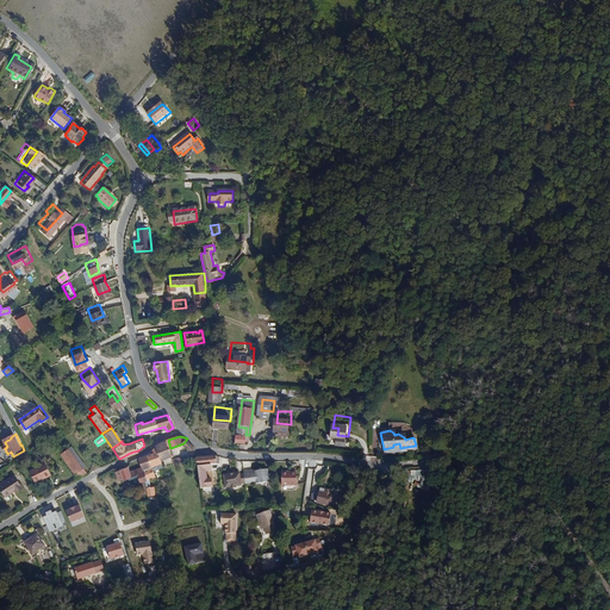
[(191,441),(187,439),(184,443),(188,446),(190,450),(197,449),(195,447),(193,443),(191,441)]
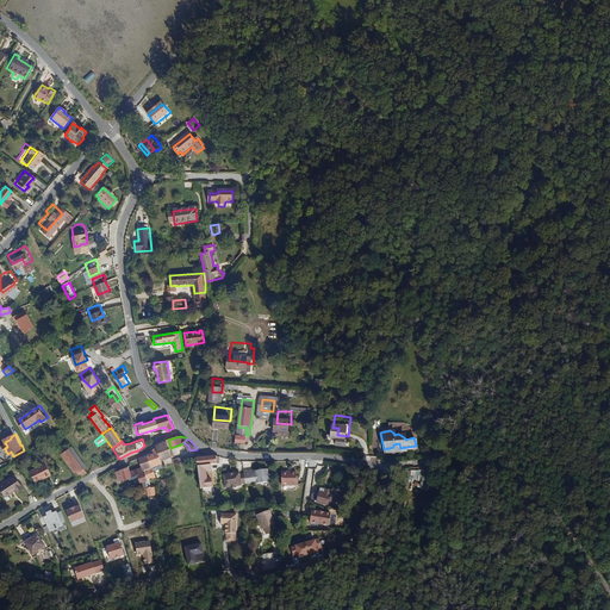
[(157,446),(157,447),(160,458),(172,455),(170,448),(168,440),(157,446)]
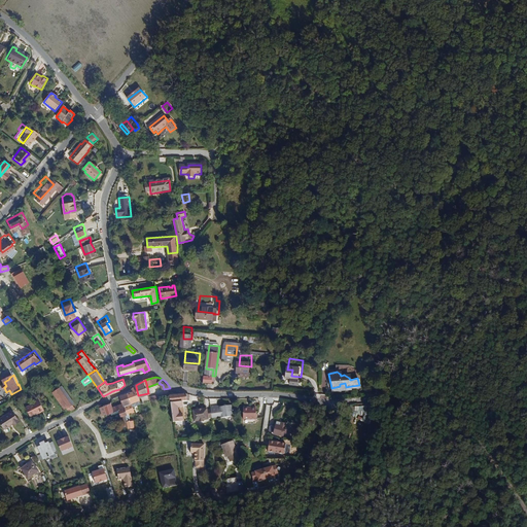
[(132,392),(129,393),(131,402),(139,400),(138,395),(136,386),(133,388),(135,391),(132,392)]
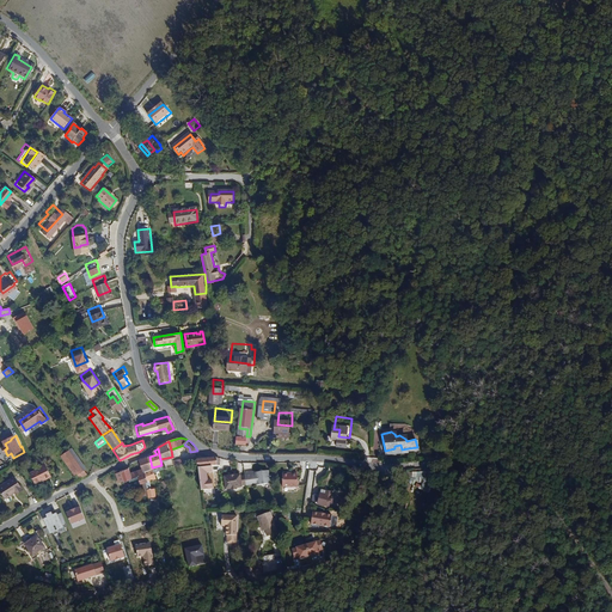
[(73,451),(65,457),(78,476),(86,470),(73,451)]
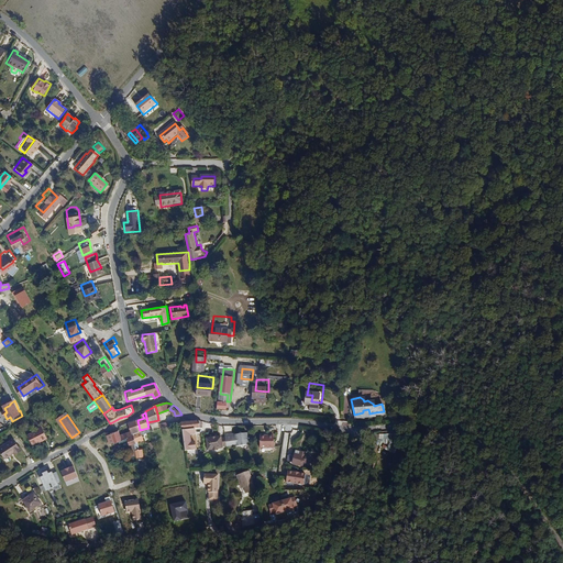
[(138,420),(129,423),(131,432),(132,433),(140,430),(138,420)]
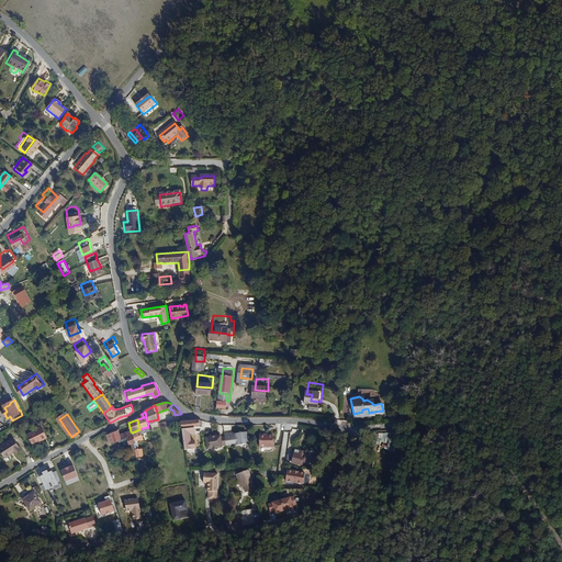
[(201,423),(182,425),(182,431),(195,430),(201,429),(202,428),(201,423)]
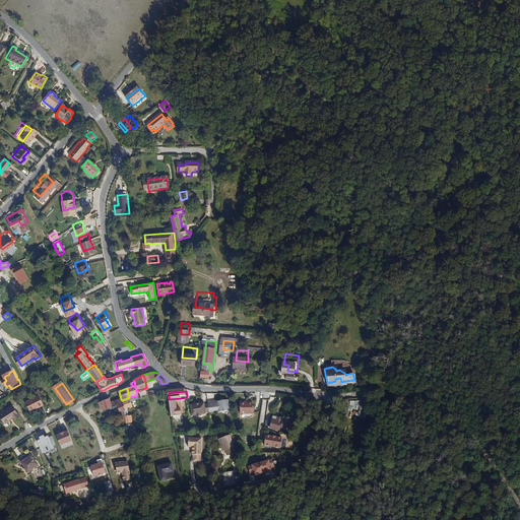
[(35,399),(25,404),(31,412),(40,408),(45,406),(39,395),(34,398),(35,399)]
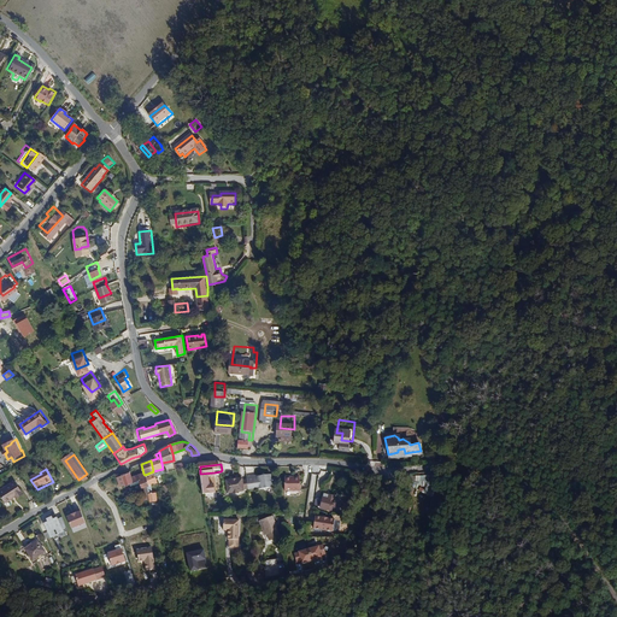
[(288,482),(303,482),(303,469),(297,469),(295,470),(288,470),(288,482)]
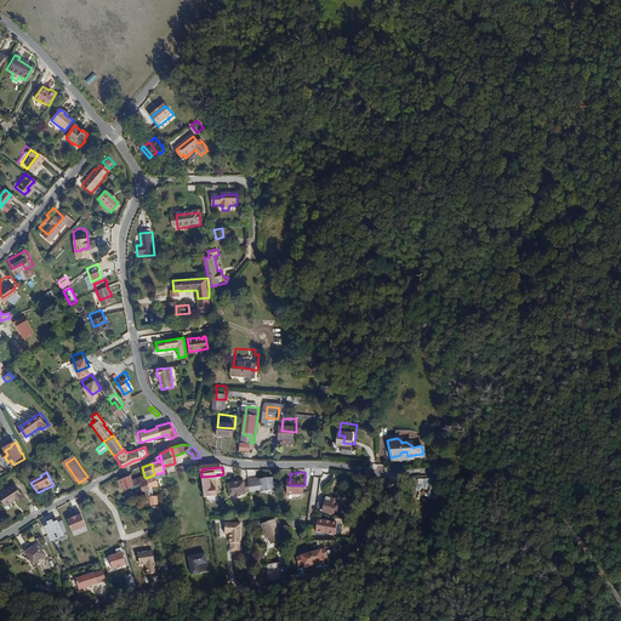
[(134,480),(132,474),(118,480),(121,490),(126,488),(126,490),(132,488),(132,490),(140,488),(141,491),(143,491),(149,489),(151,489),(146,478),(144,477),(134,480)]
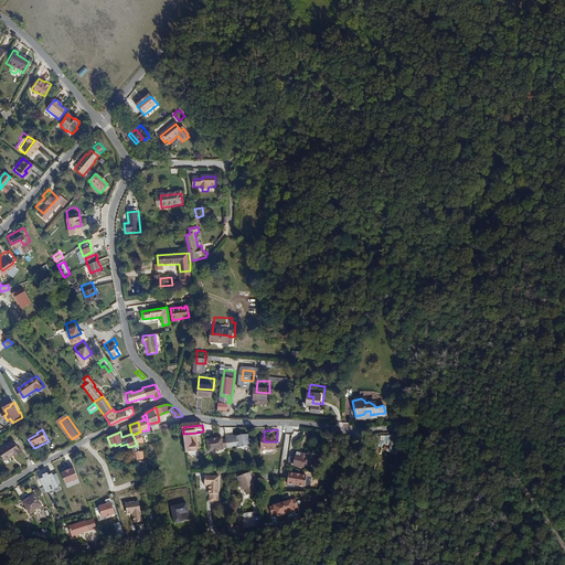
[(140,432),(132,435),(137,445),(139,444),(145,441),(140,432)]
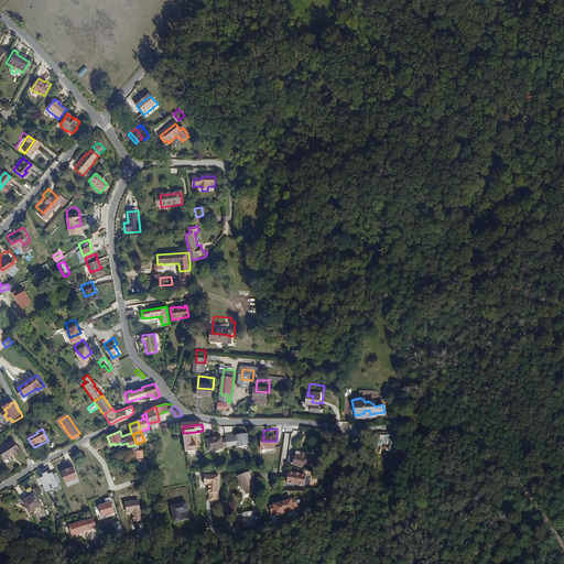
[(196,432),(183,433),(185,454),(196,453),(195,445),(192,445),(191,437),(196,437),(196,432)]
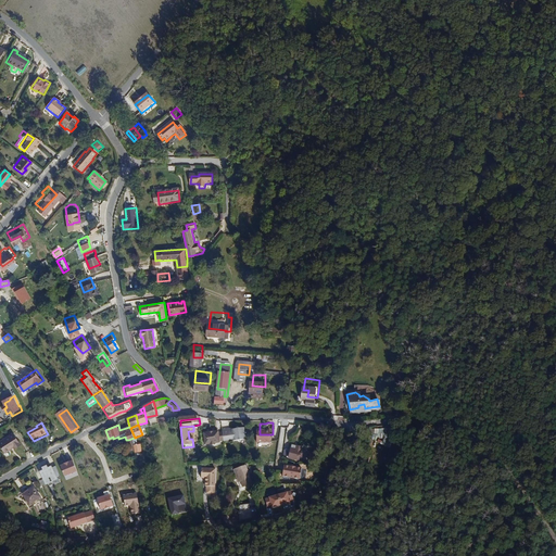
[(81,432),(78,427),(71,432),(74,438),(81,432)]
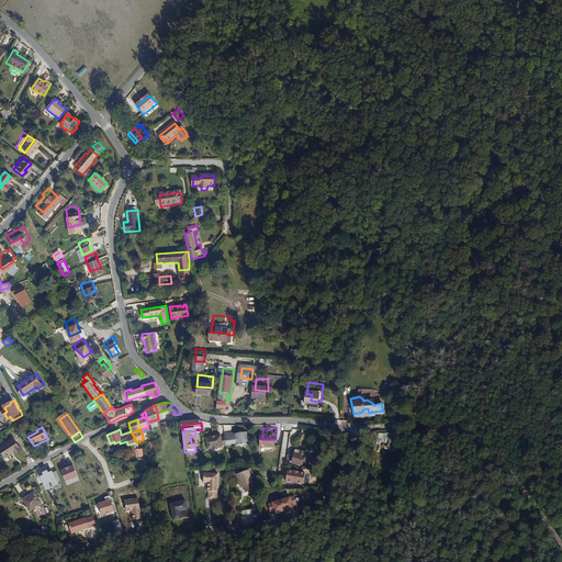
[(388,441),(388,450),(394,450),(395,441),(391,441),(391,434),(377,433),(377,440),(388,441)]
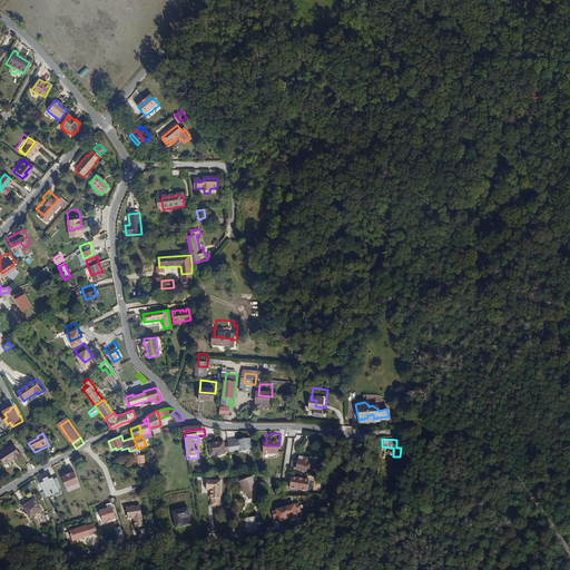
[(227,443),(228,451),(237,451),(238,453),(242,453),(244,455),(248,451),(252,451),(252,446),(249,444),(251,441),(246,441),(245,440),(243,440),(242,441),(237,442),(237,441),(227,441),(227,443)]
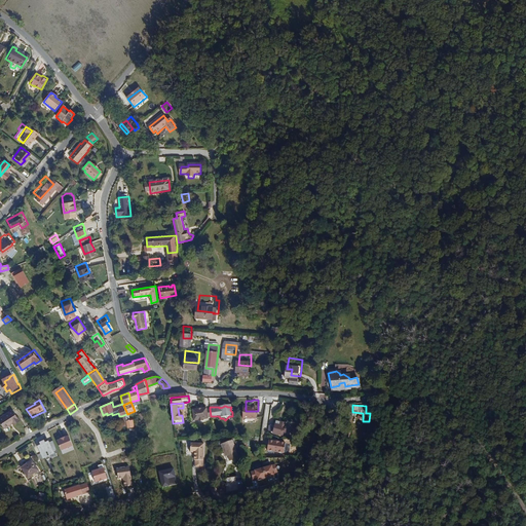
[(211,416),(210,409),(205,409),(205,407),(191,408),(192,419),(197,419),(197,420),(201,420),(201,418),(207,418),(207,417),(211,416)]
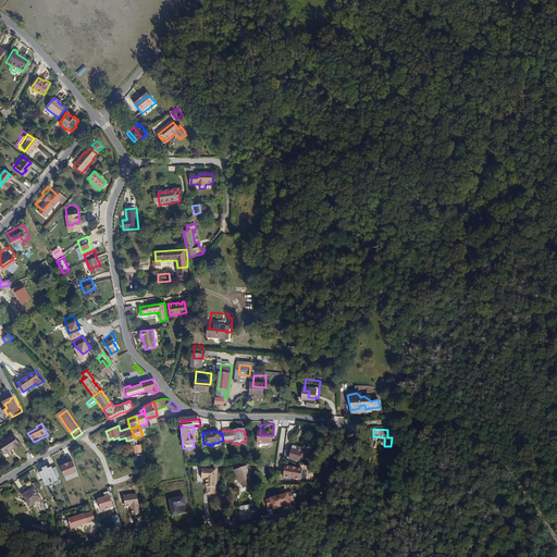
[(14,434),(0,443),(0,446),(4,455),(14,448),(15,450),(22,446),(14,434)]
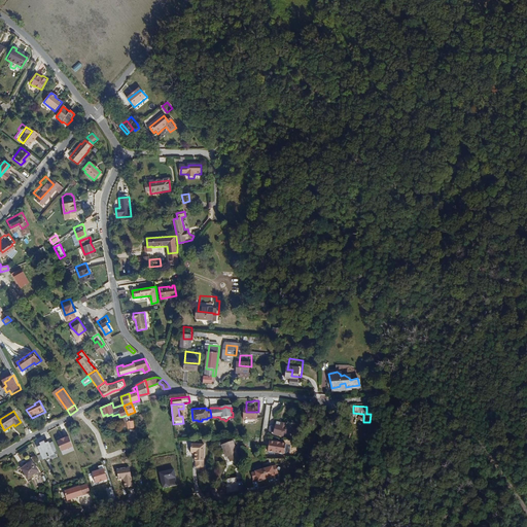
[(280,418),(276,430),(285,432),(286,429),(292,430),(294,425),(288,423),(289,421),(280,418)]
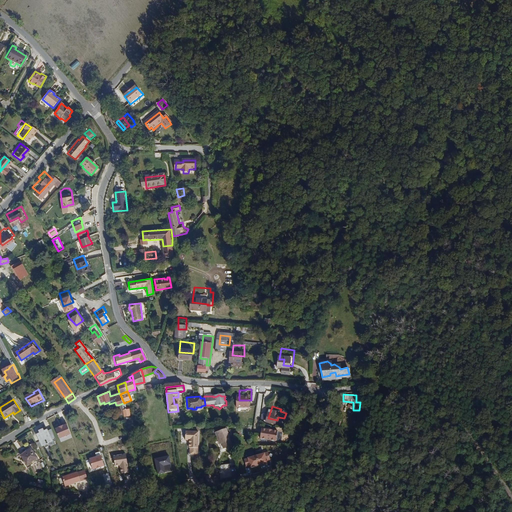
[(131,408),(128,408),(124,409),(125,414),(126,416),(132,414),(131,408)]
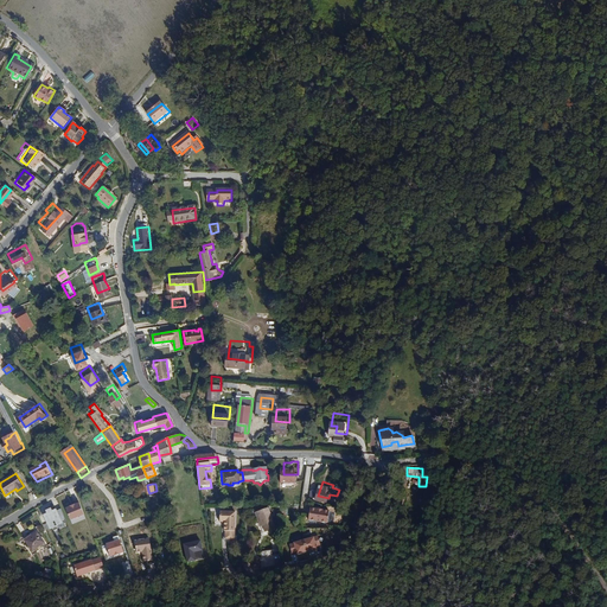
[(80,500),(65,506),(72,524),(87,518),(80,500)]
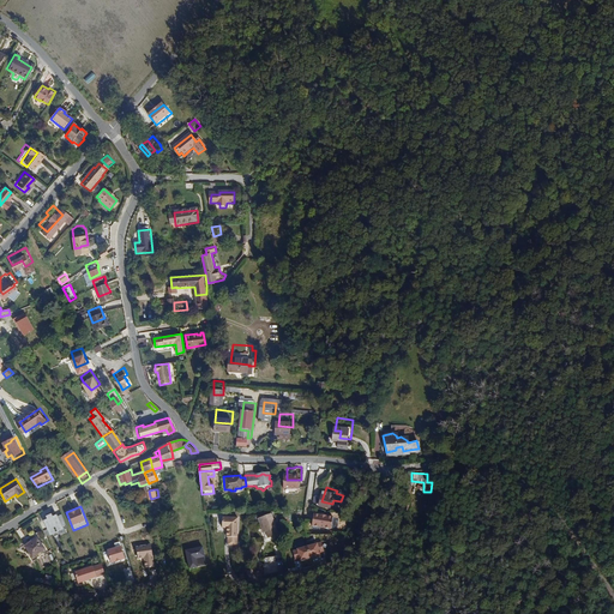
[(43,517),(50,534),(67,528),(61,512),(53,515),(53,513),(43,517)]
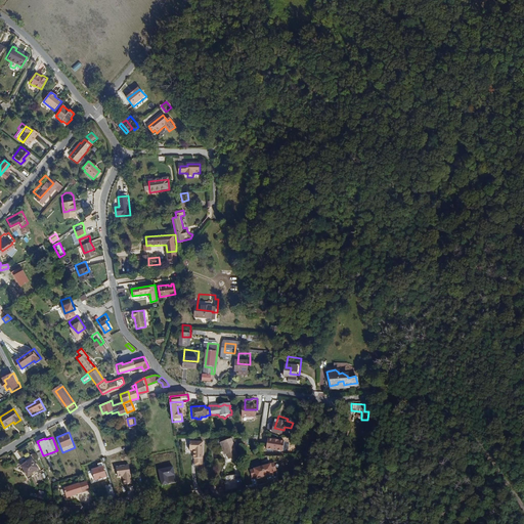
[(194,462),(202,462),(201,438),(188,438),(188,447),(193,447),(193,454),(194,454),(194,462)]
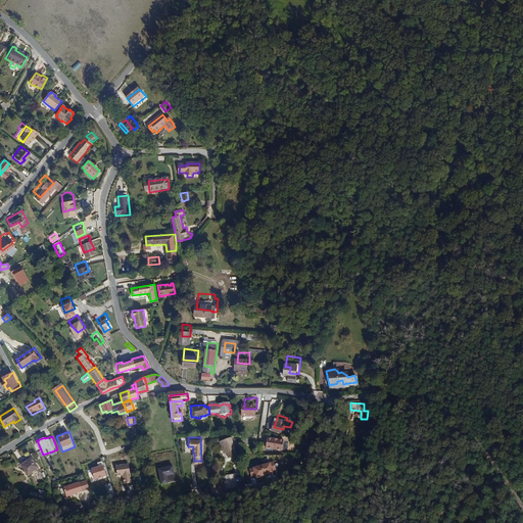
[(269,437),(267,446),(282,450),(285,440),(269,437)]
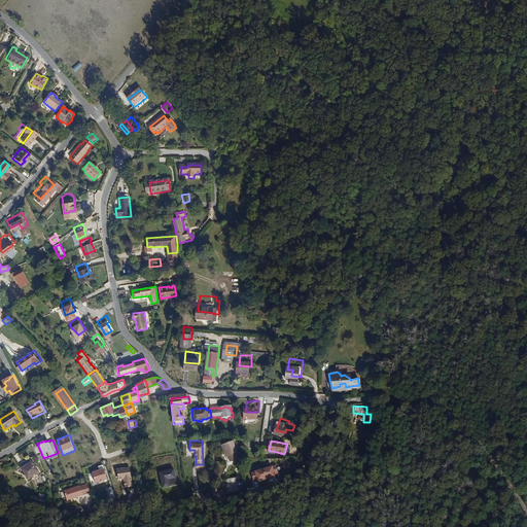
[(234,442),(221,445),(224,458),(229,457),(230,462),(239,459),(234,442)]
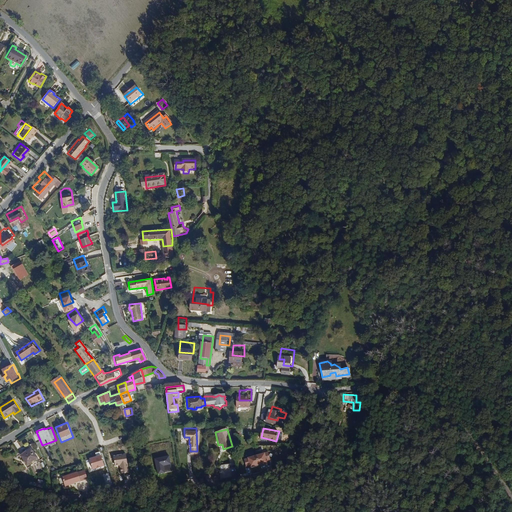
[(28,443),(19,450),(27,460),(36,453),(28,443)]
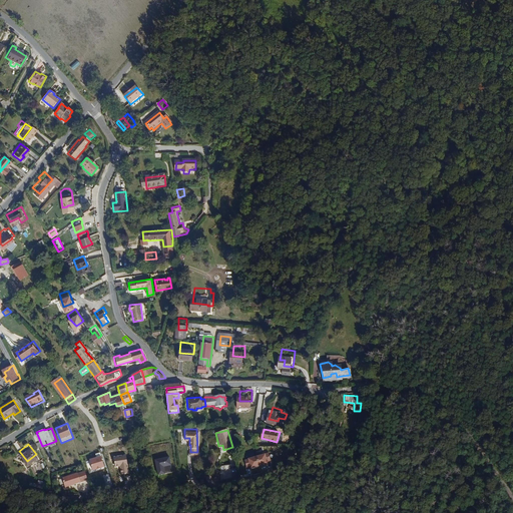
[(269,453),(243,460),(246,470),(268,464),(267,461),(271,460),(269,453)]
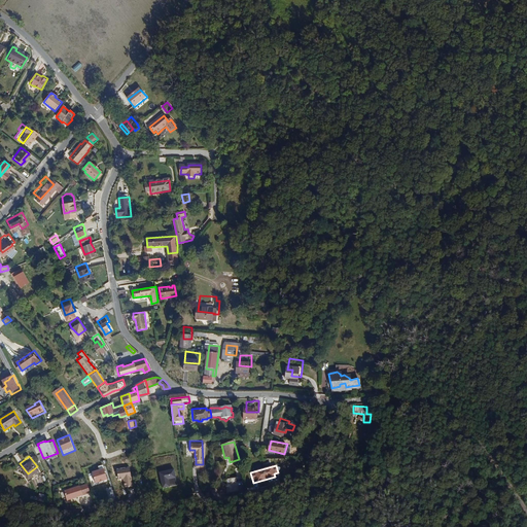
[(95,483),(107,480),(105,468),(92,471),(95,483)]
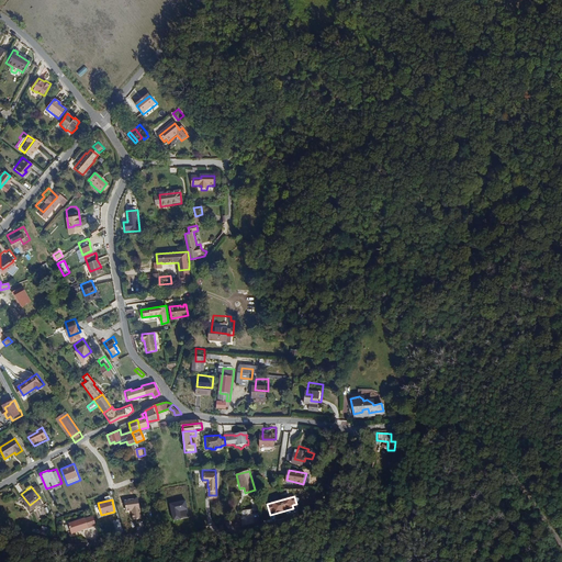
[(189,518),(188,501),(171,502),(172,519),(189,518)]
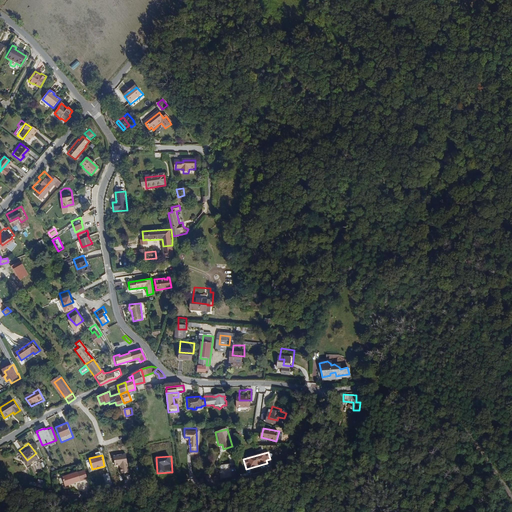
[(235,474),(235,464),(221,463),(220,476),(229,476),(229,473),(235,474)]
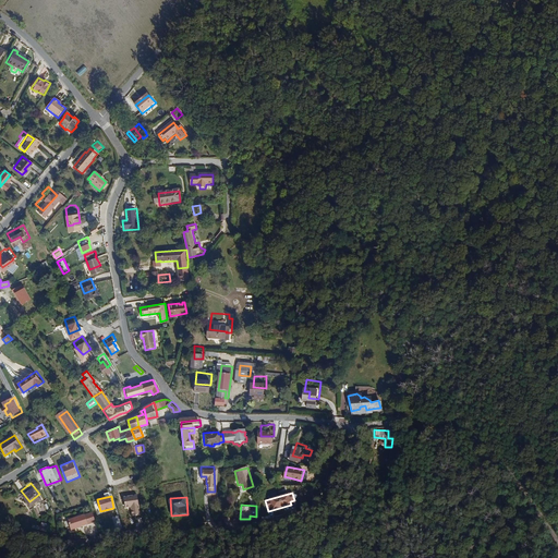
[(68,519),(71,530),(96,523),(93,511),(68,519)]
